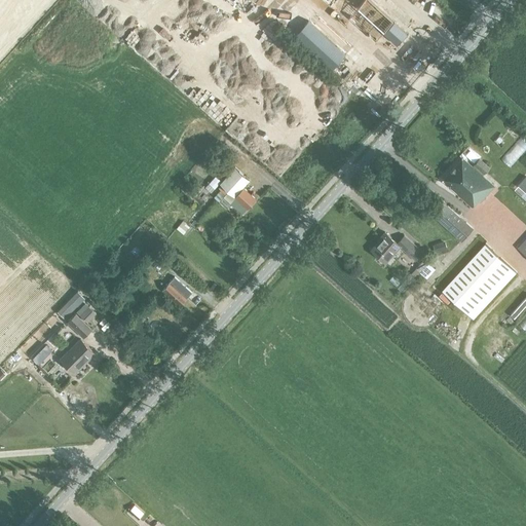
[(369,0),(364,0),(362,3),(358,0),(357,0),(353,4),(358,7),(349,16),(375,40),(383,32),(384,33),(398,44),(407,33),(395,22),(369,0)]
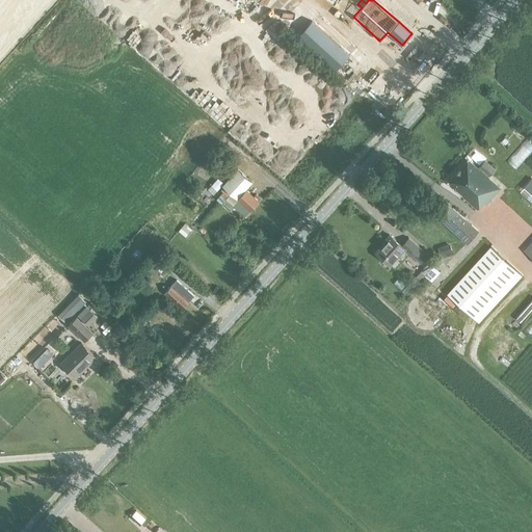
[(335,71),(349,55),(312,20),(297,35),(335,71)]
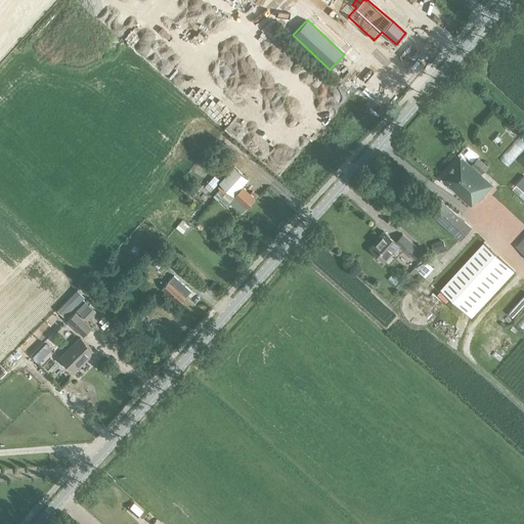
[(511,165),(523,149),(515,142),(501,157),(511,165)]
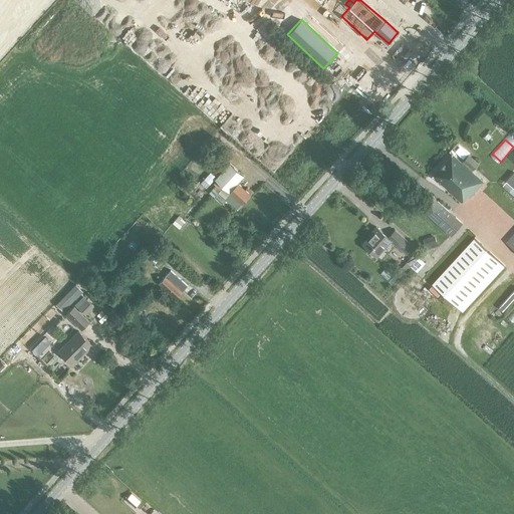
[(468,153),(460,146),(455,151),(463,159),(468,153)]
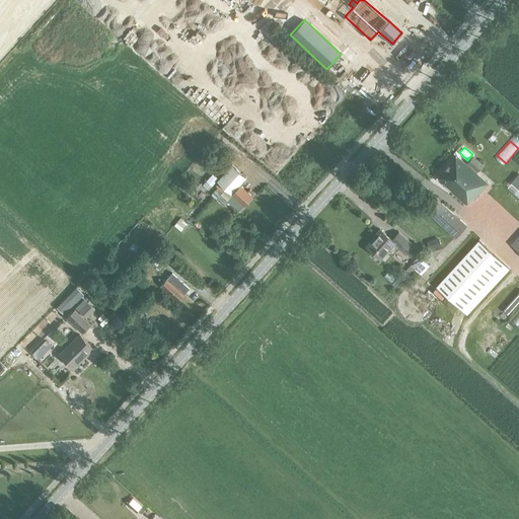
[(488,183),(475,173),(477,170),(478,171),(483,167),(473,159),(467,166),(456,156),(437,177),(465,204),(471,198),(473,200),(488,183)]
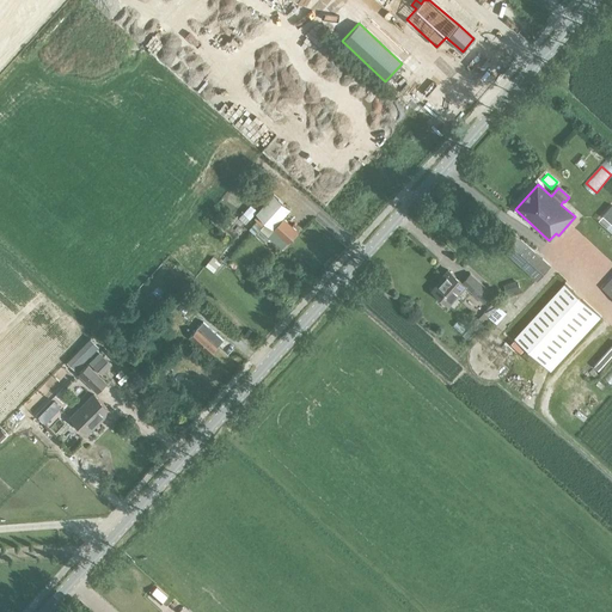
[(289,209),(274,194),(256,214),(261,218),(273,228),(276,224),(289,209)]
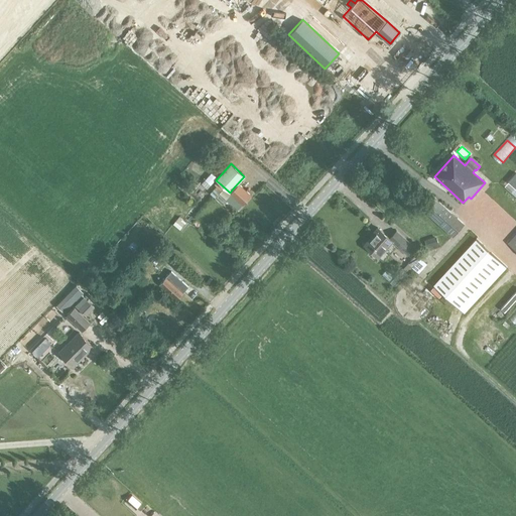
[(207,188),(218,177),(212,172),(202,183),(207,188)]
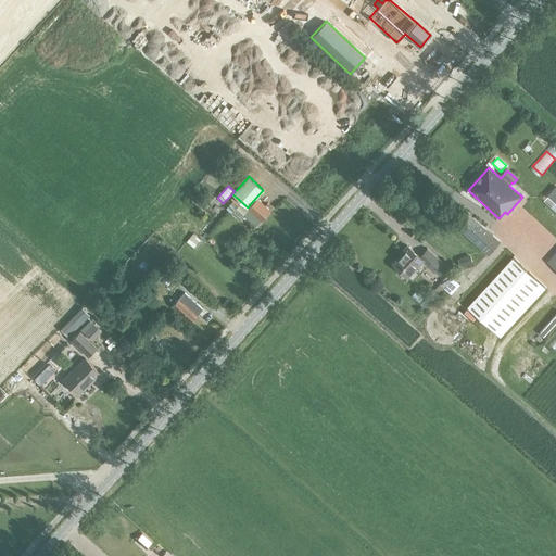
[(555,211),(555,187),(544,201),(555,211)]
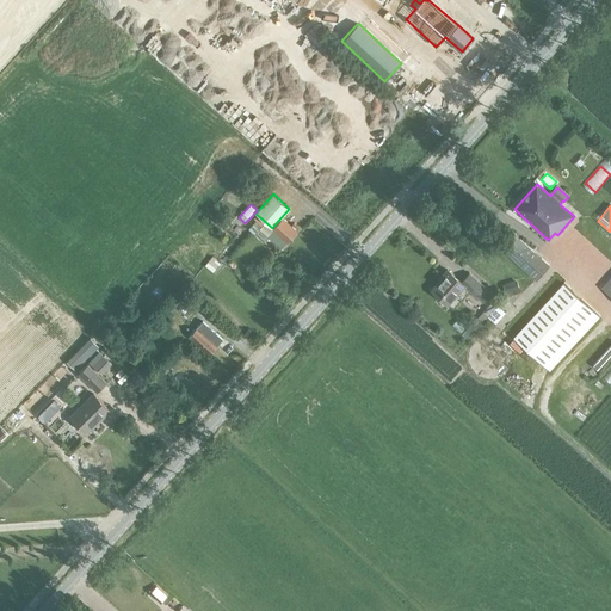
[(283,217),(277,224),(276,223),(272,228),(260,217),(259,218),(257,221),(255,220),(248,228),(254,234),(260,227),(282,247),(287,241),(288,242),(297,230),(283,217)]
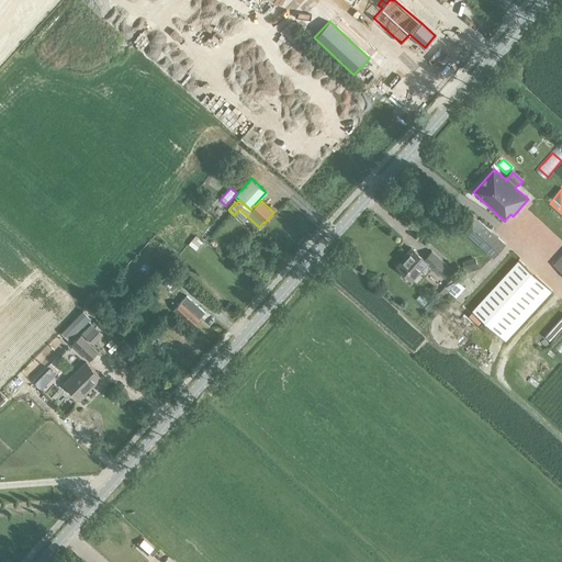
[(476,216),(463,231),(493,258),(506,244),(476,216)]
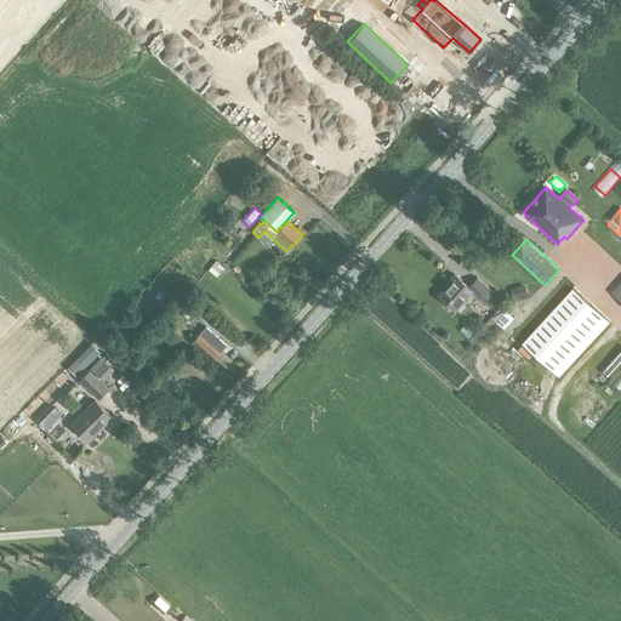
[(223,267),(216,261),(209,269),(221,279),(228,269),(224,266),(223,267)]
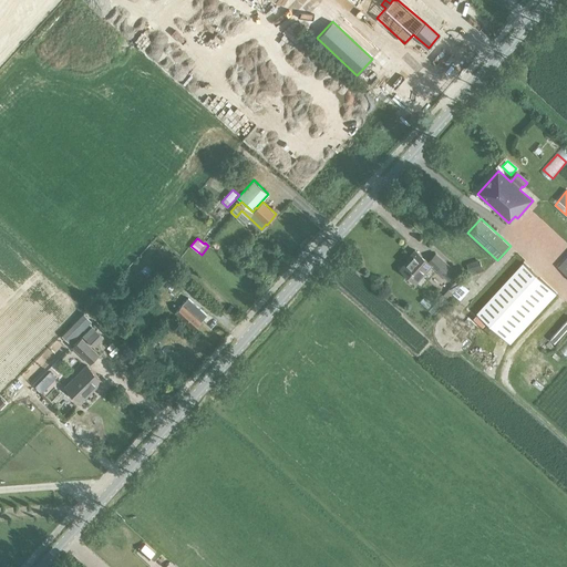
[(418,278),(431,264),(414,248),(408,257),(409,258),(399,268),(406,275),(410,271),(418,278)]
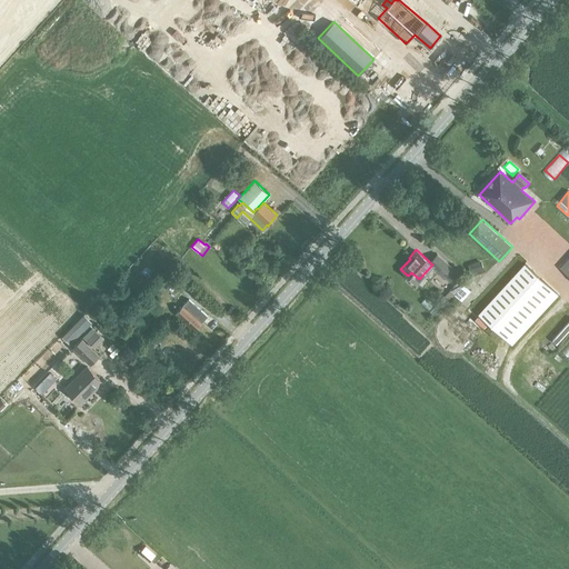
[(437,253),(430,262),(435,266),(433,267),(450,282),(459,272),(437,253)]
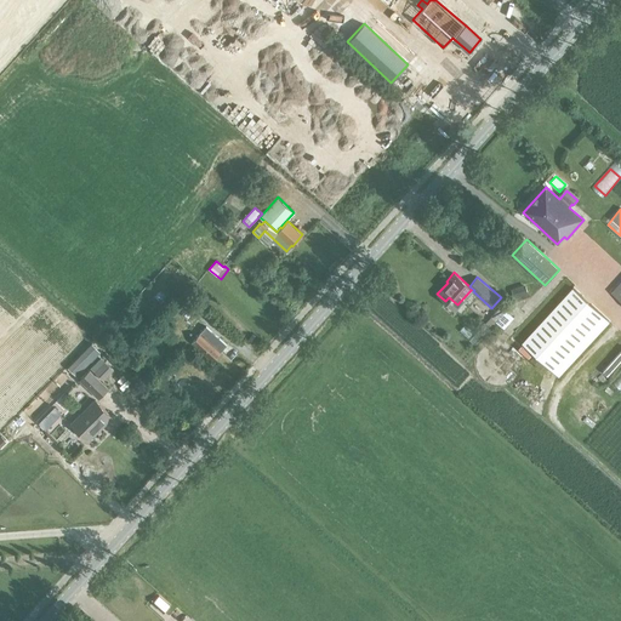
[(620,279),(608,294),(616,301),(619,300),(620,302),(620,279)]
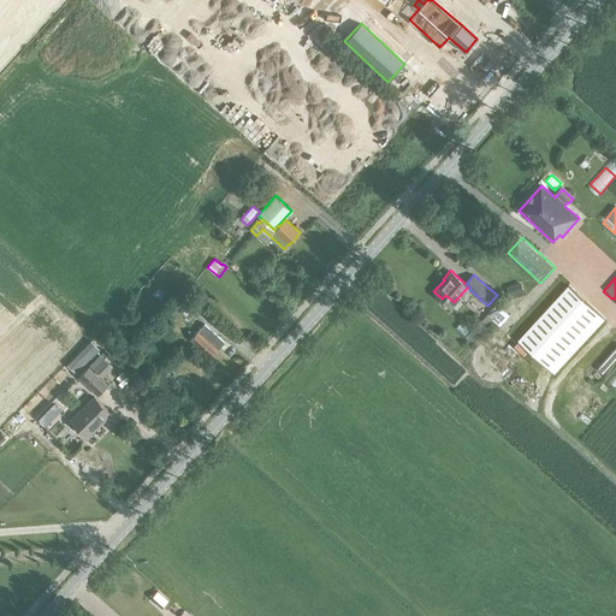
[(525,291),(521,282),(507,286),(510,296),(525,291)]
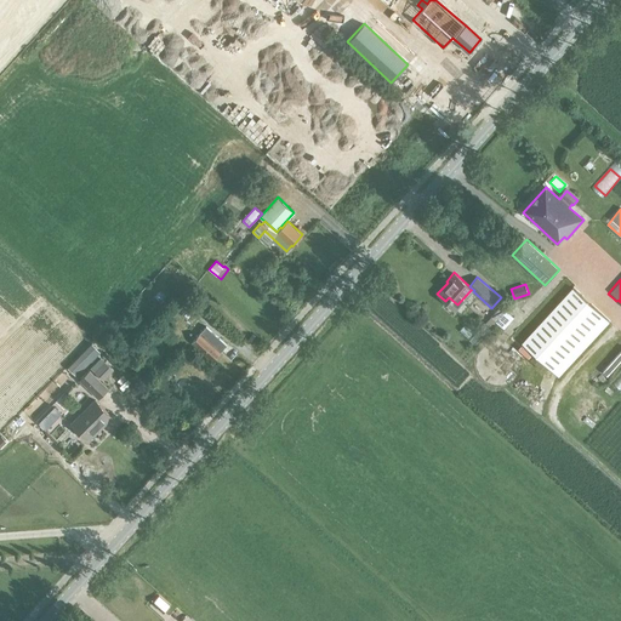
[(558,376),(609,320),(573,288),(522,345),(558,376)]
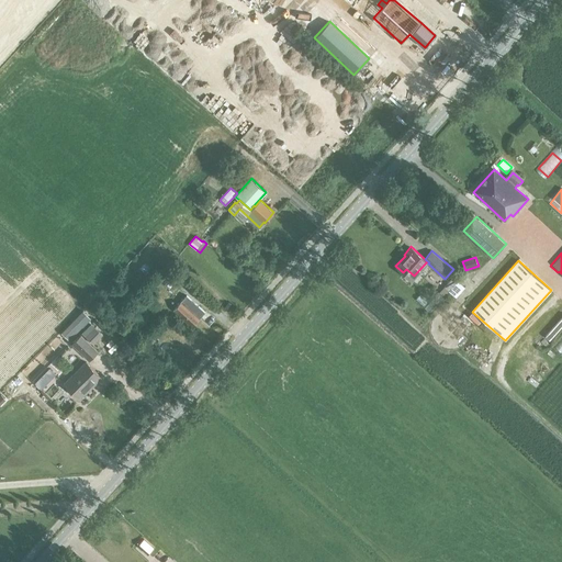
[(177,267),(172,271),(181,279),(184,274),(177,267)]
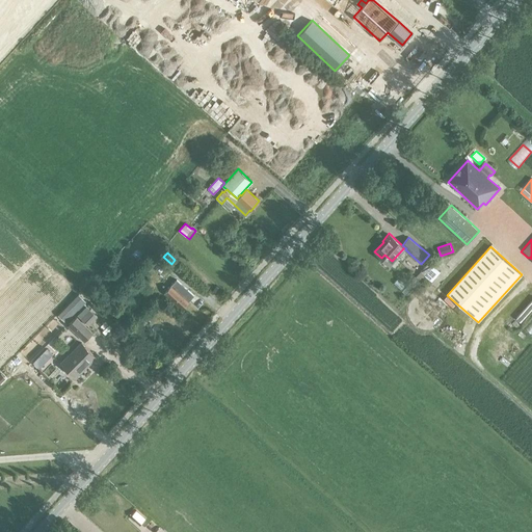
[(171,264),(163,257),(161,255),(157,261),(166,269),(171,264)]
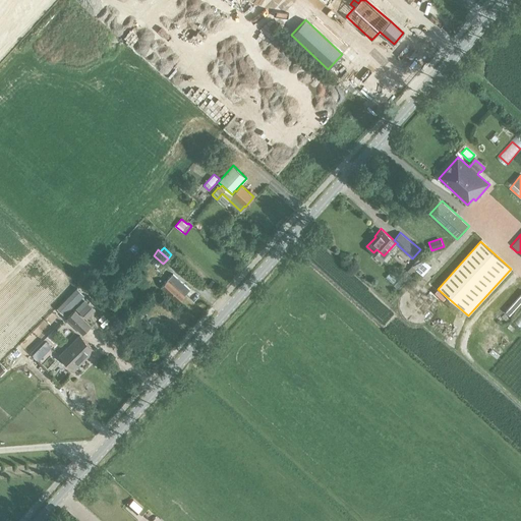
[(431,267),(420,256),(394,286),(399,290),(416,271),(422,276),(431,267)]
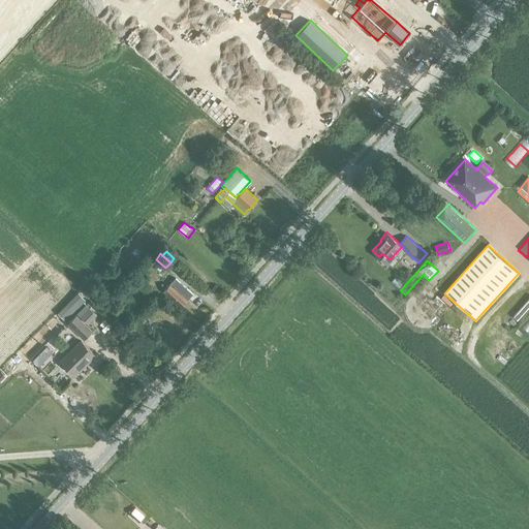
[(188,301),(194,294),(176,278),(163,292),(182,309),(189,301),(188,301)]
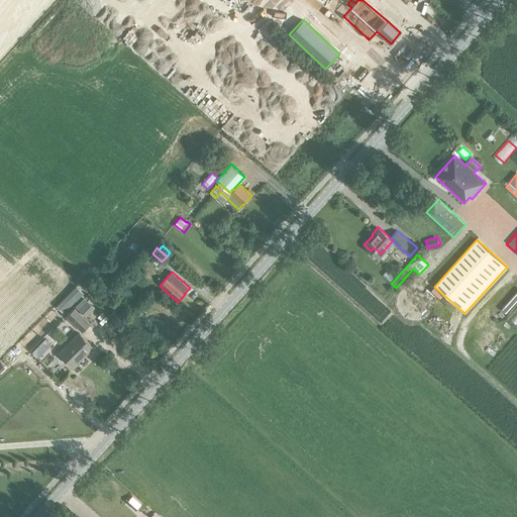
[(393,278),(386,272),(383,275),(390,282),(393,278)]
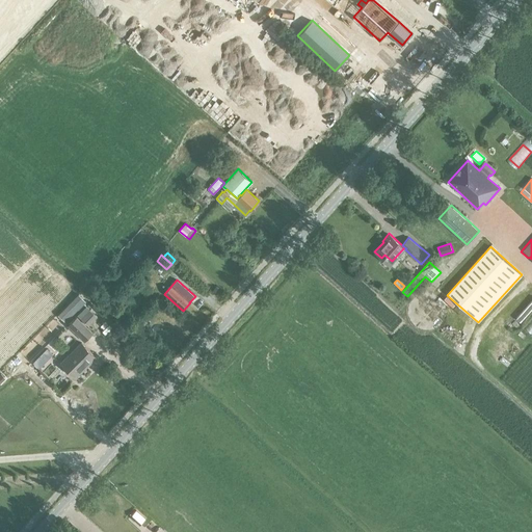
[(69,306),(59,315),(63,319),(73,310),(69,306)]
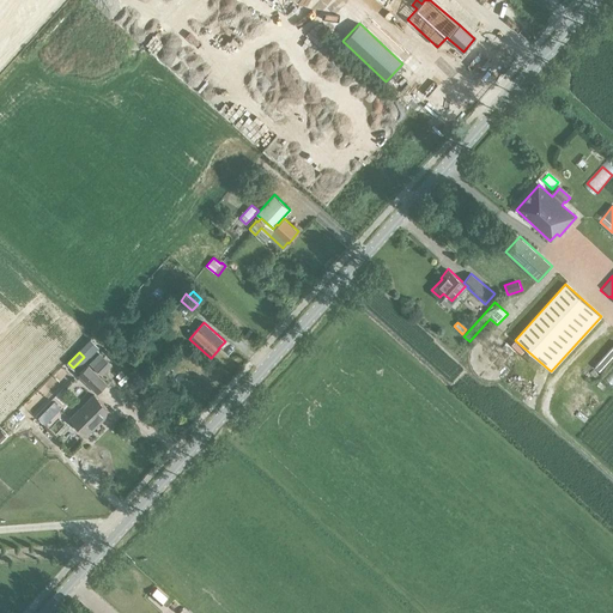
[(113,365),(103,357),(93,366),(102,375),(113,365)]
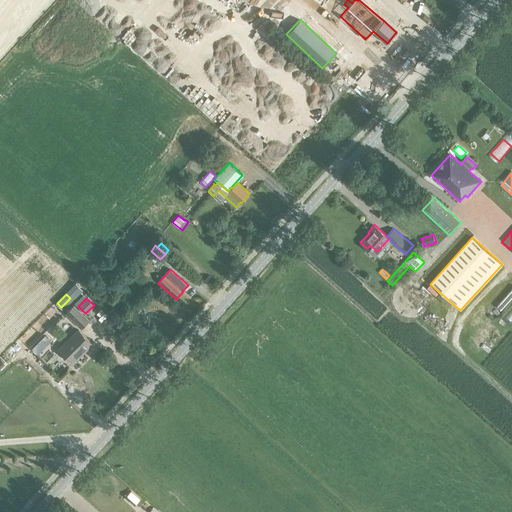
[(496,313),(501,307),(497,305),(493,311),(496,313)]
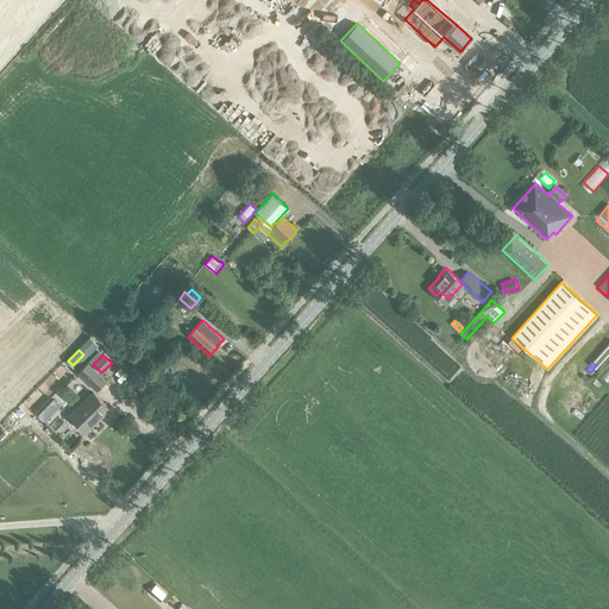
[(98,390),(107,381),(94,368),(85,377),(98,390)]
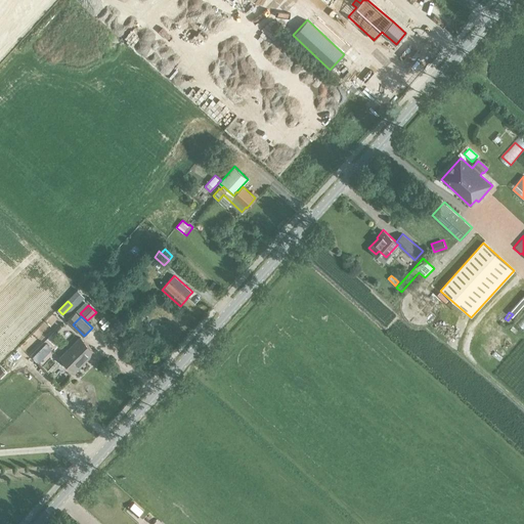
[(75,370),(94,350),(81,337),(60,357),(75,370)]
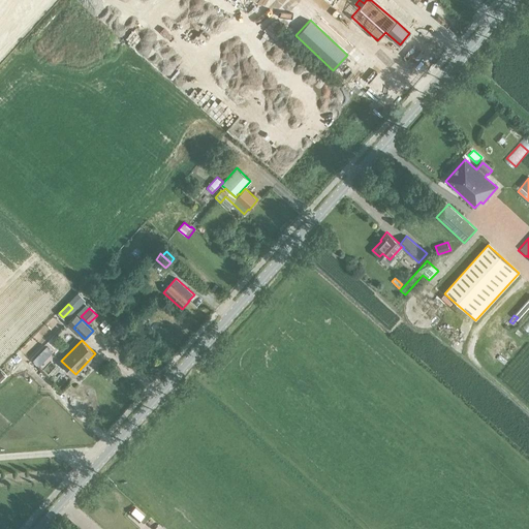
[(39,366),(53,352),(47,346),(33,360),(39,366)]
